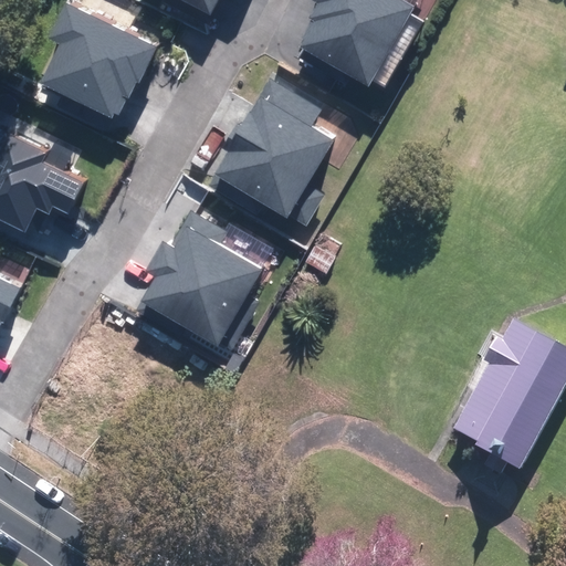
[(186,0),(210,13),(218,0),(186,0)]
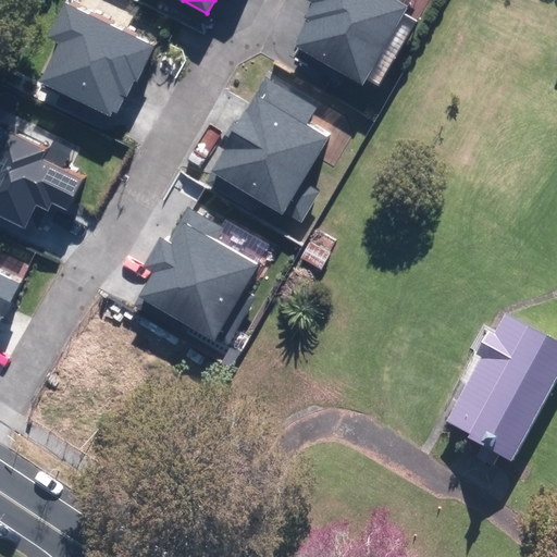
[(293,46),(362,85),(407,7),(394,0),(311,0),(317,3),(293,46)]
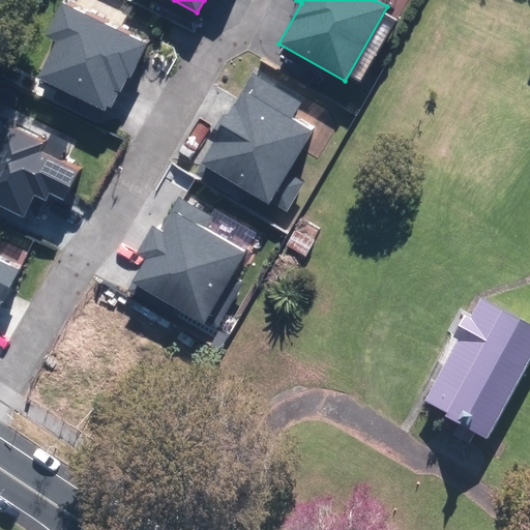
[(144,43),(62,5),(49,34),(59,39),(41,78),(112,111),(144,43)]
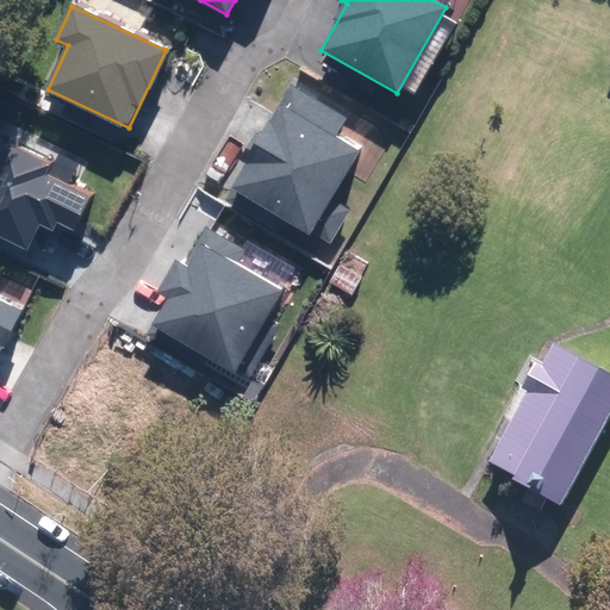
[(290,87),(226,201),(322,254),(347,209),(330,199),(358,151),(331,137),(343,117),(290,87)]
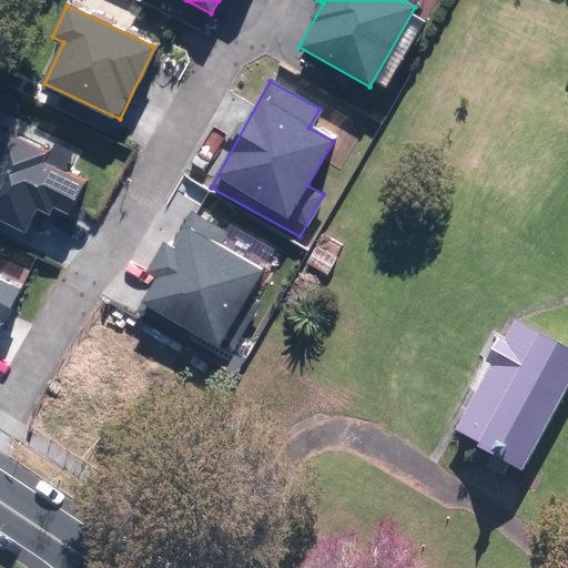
[(0,132),(0,219),(27,232),(41,201),(68,213),(82,184),(40,164),(46,153),(0,132)]
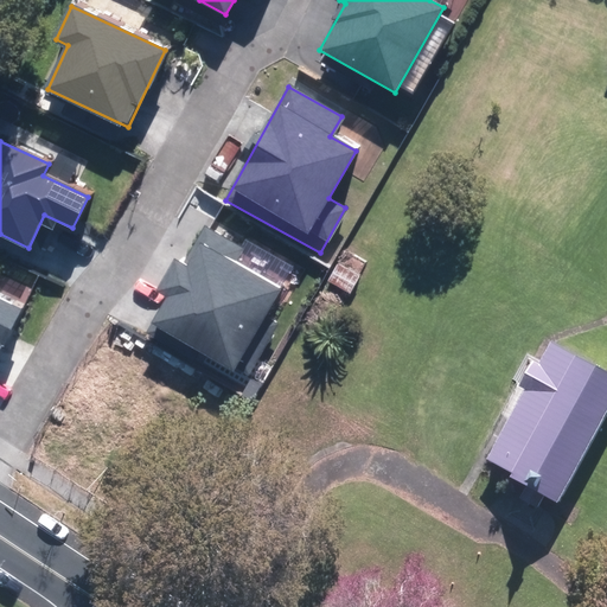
[(168,295),(154,323),(236,368),(280,291),(232,263),(241,249),(205,230),(186,266),(174,260),(158,289),(168,295)]
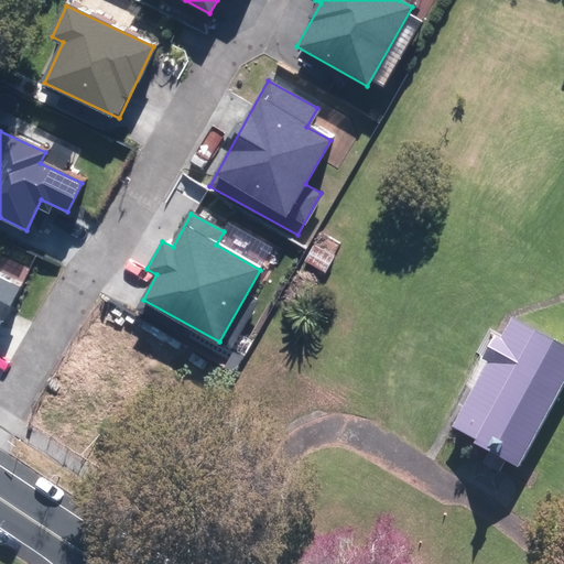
[(0,325),(18,289),(0,280),(0,325)]
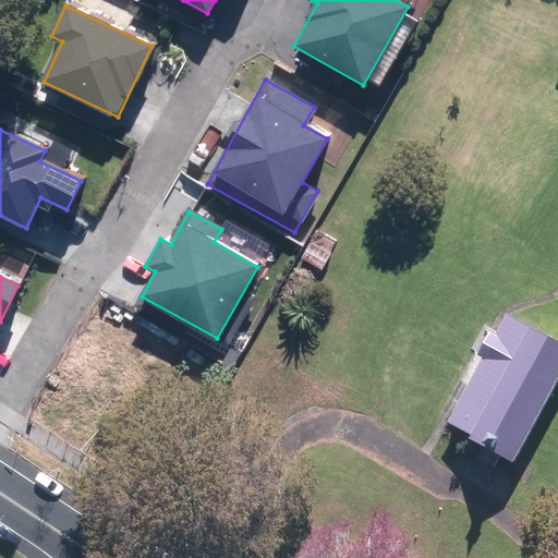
[(512,474),(557,389),(557,337),(513,313),(445,437),(512,474)]
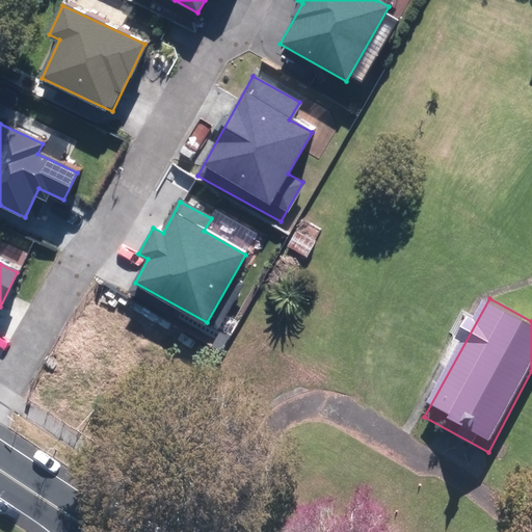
All buildings are outlined.
